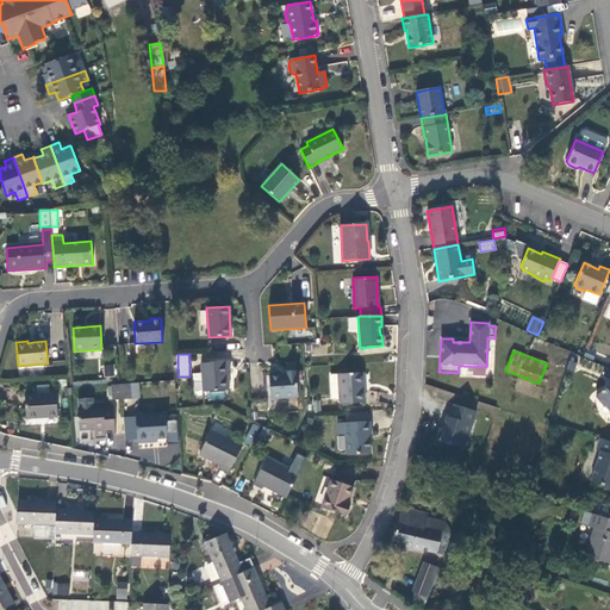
[(229,361),(200,363),(203,392),(229,390),(228,372),(230,371),(229,361)]
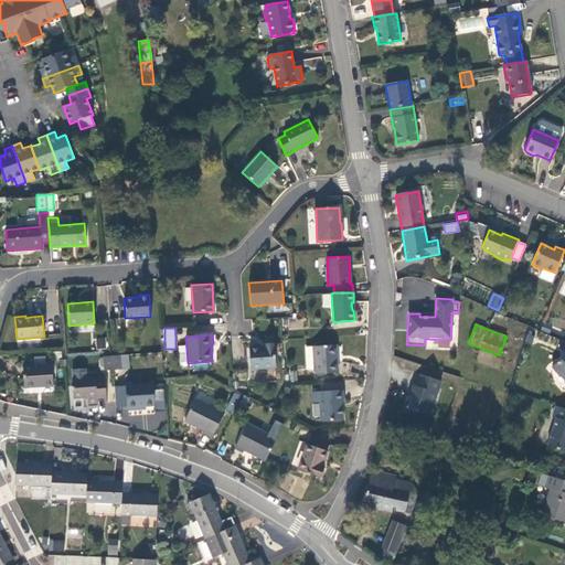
[(276,368),(274,343),(265,344),(265,347),(249,349),(251,370),(276,368)]
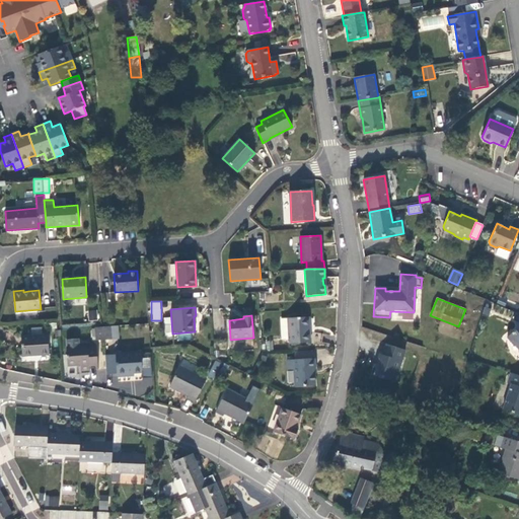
[(310,343),(309,317),(289,318),(290,338),(290,344),(310,343)]
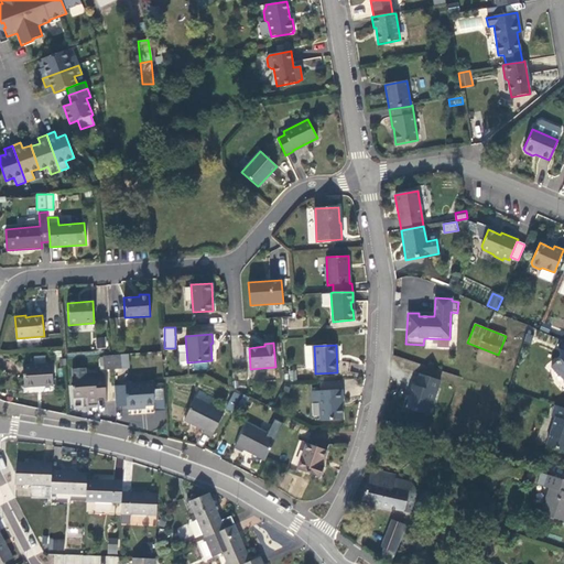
[(315,367),(314,346),(305,347),(306,367),(315,367)]
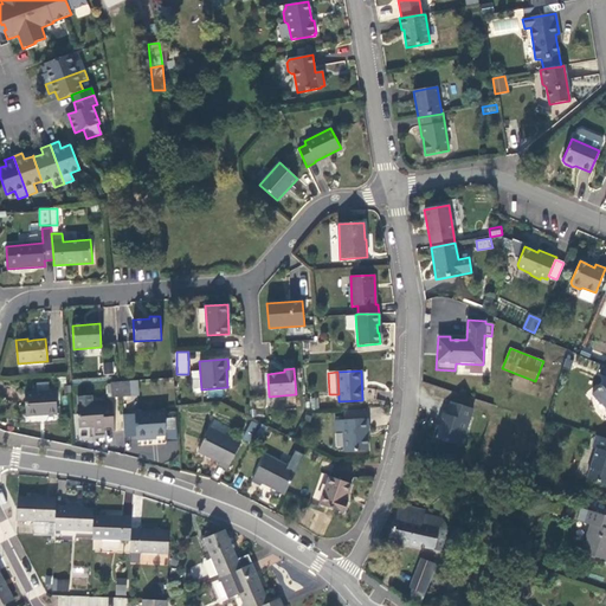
[(605,376),(603,385),(592,394),(600,404),(601,404),(605,408),(605,376)]
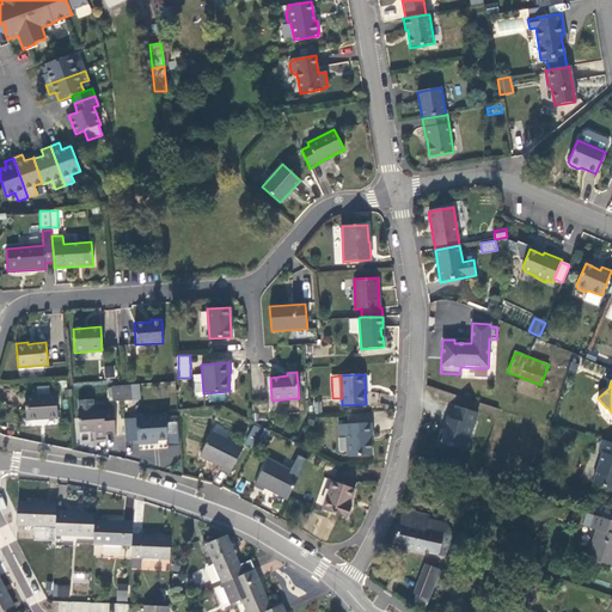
[(122,401),(121,385),(112,386),(114,401),(122,401)]
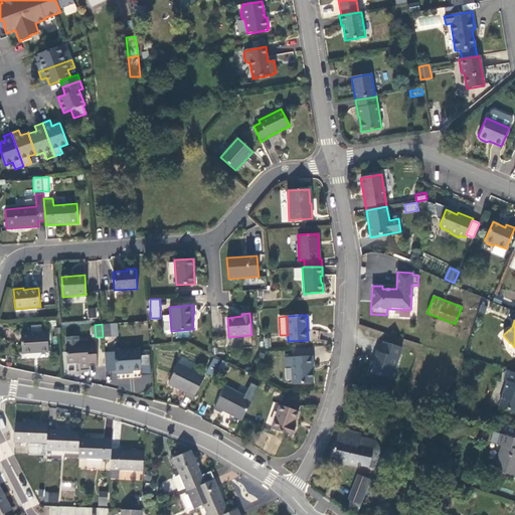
[(110,324),(102,324),(103,337),(111,336),(110,324)]
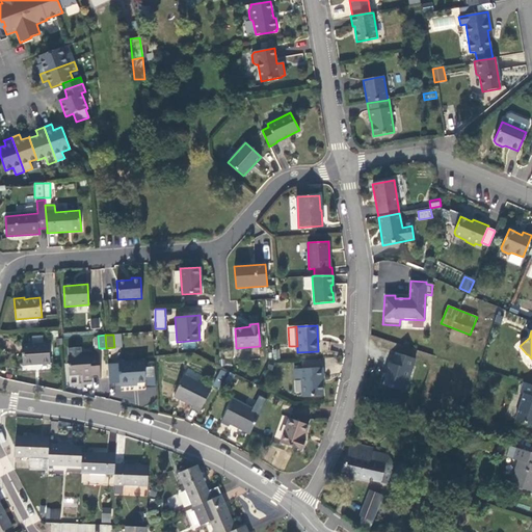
[(23,366),(50,364),(49,343),(21,345),(23,366)]
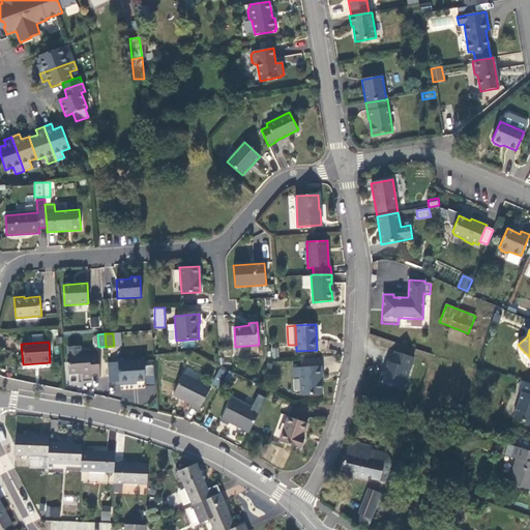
[(98,378),(100,378),(98,355),(89,355),(89,353),(81,353),(80,346),(67,347),(68,354),(67,354),(69,374),(82,373),(83,379),(91,378),(91,374),(98,374),(98,378)]
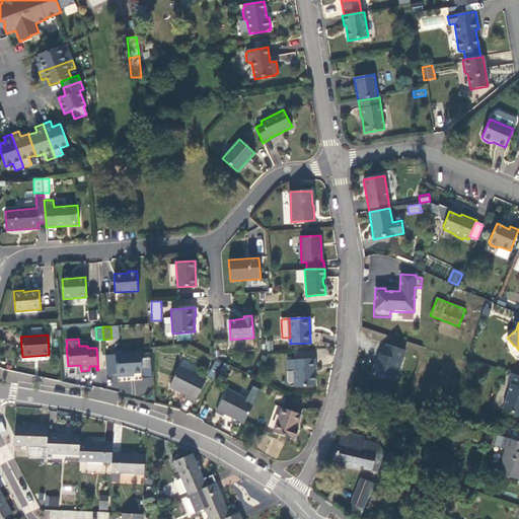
[(404,350),(386,344),(382,355),(379,354),(375,367),(372,366),(368,377),(379,381),(380,378),(391,381),(394,370),(397,371),(404,350)]
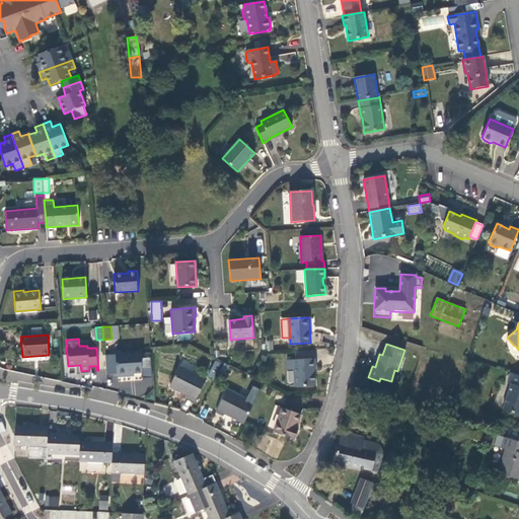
[(116,355),(104,355),(106,374),(117,373),(117,376),(128,376),(127,373),(133,373),(142,372),(141,352),(116,354),(116,355)]
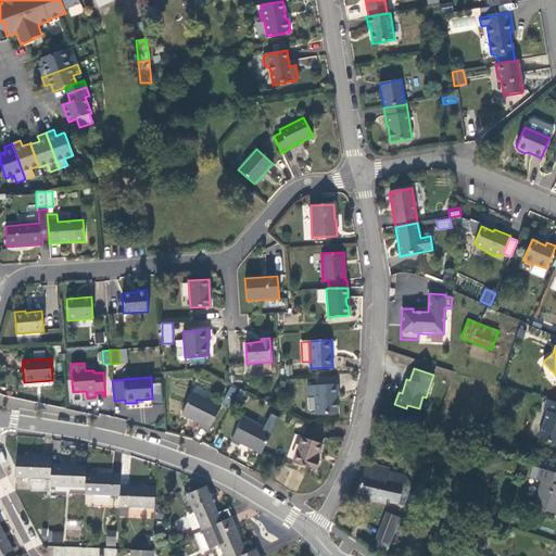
[(316,386),(335,384),(333,377),(315,378),(316,386)]
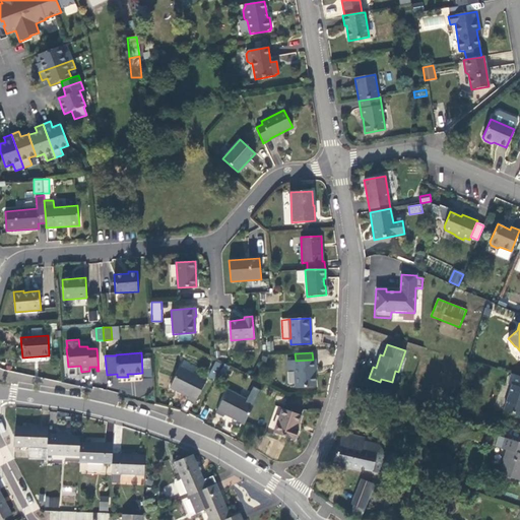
[(296,387),(316,386),(315,369),(316,369),(315,360),(313,360),(296,361),(287,362),(287,371),(295,370),(296,387)]
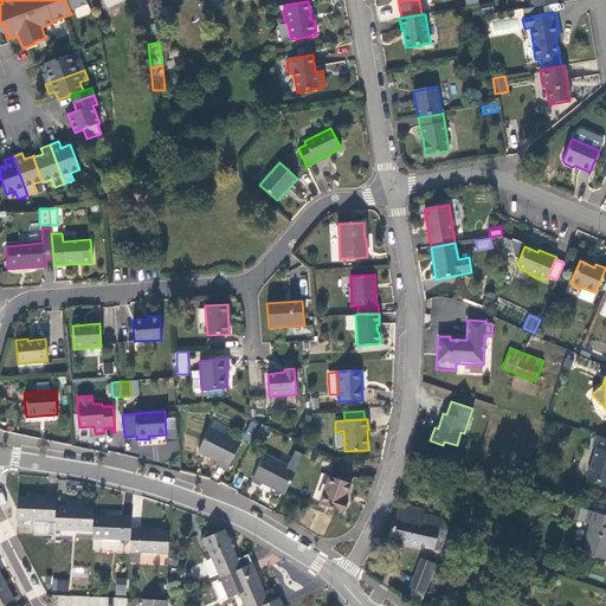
[(243,440),(250,443),(257,423),(250,420),(243,440)]
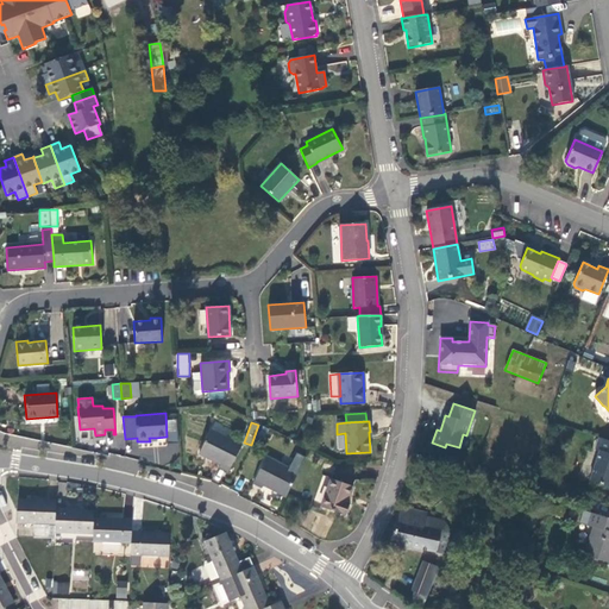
[(219,468),(228,472),(242,445),(211,429),(199,454),(220,465),(219,468)]
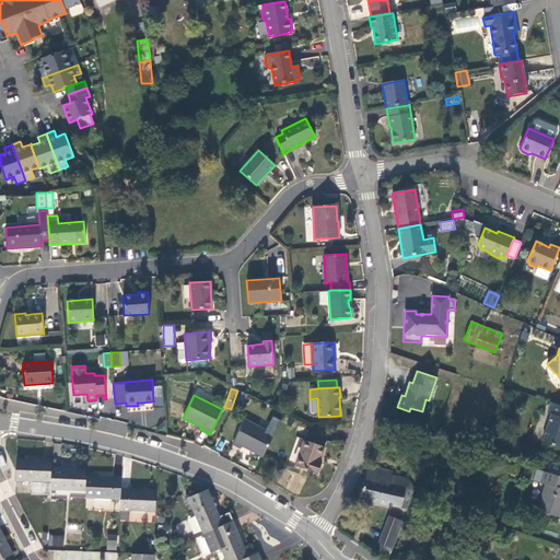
[(559,405),(551,403),(547,413),(551,415),(543,442),(559,447),(559,405)]
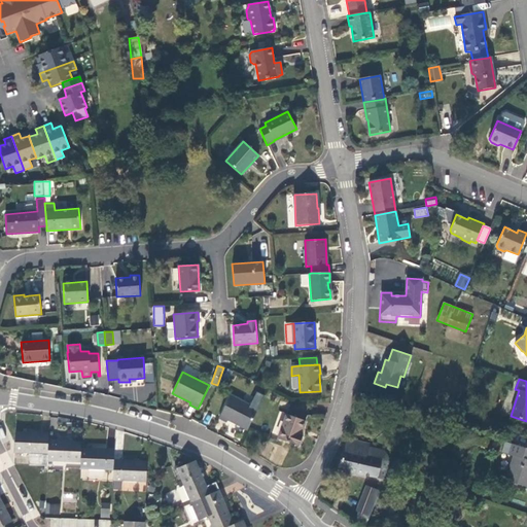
[(227,420),(247,430),(257,410),(231,395),(218,419),(226,422),(227,420)]
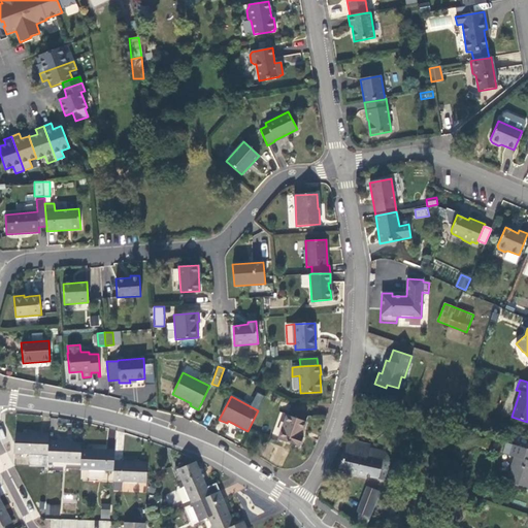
[(288,415),(278,439),(299,448),(303,437),(301,436),(306,423),(288,415)]
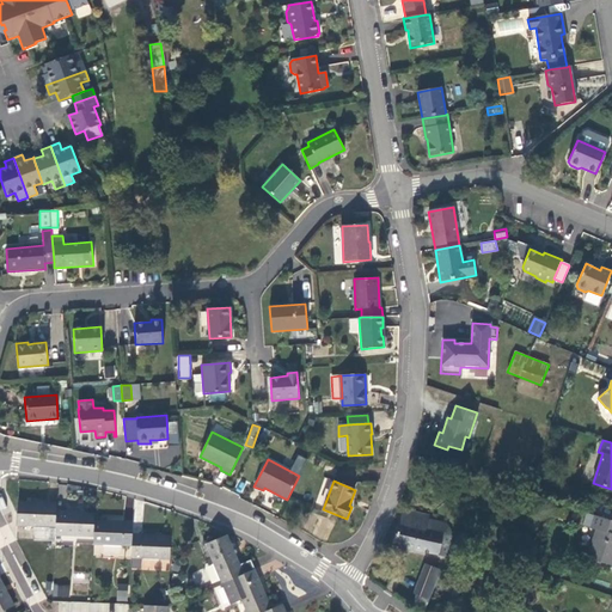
[(56,512),(56,503),(18,502),(17,526),(55,528),(56,512)]
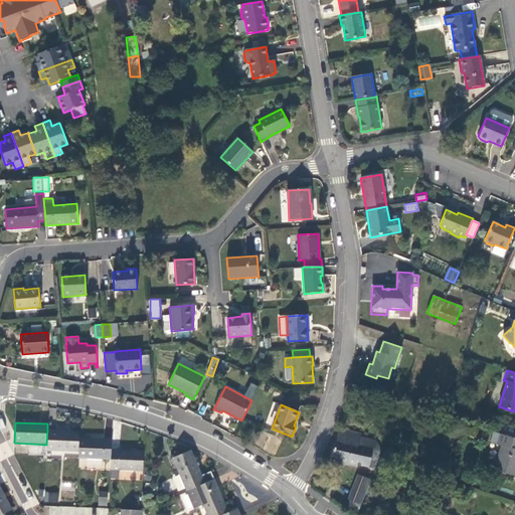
[(477,430),(464,426),(462,434),(475,437),(477,430)]
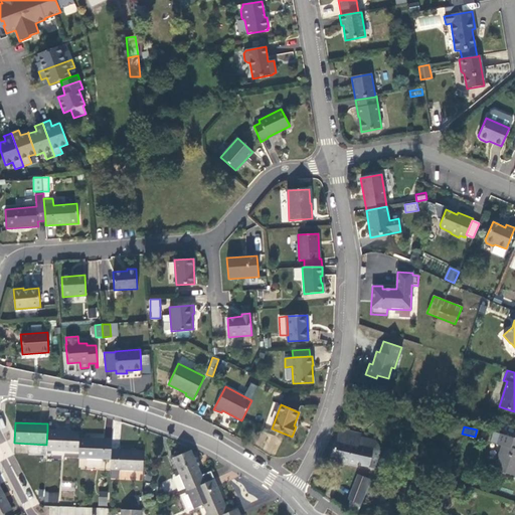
[(360,435),(339,428),(329,459),(348,463),(376,468),(379,451),(372,450),(374,441),(359,438),(360,435)]
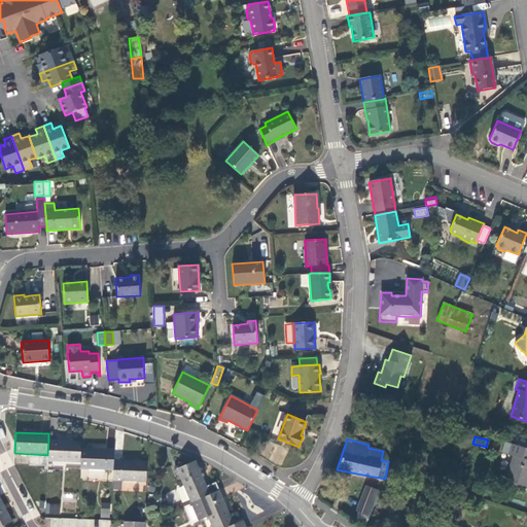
[(81,449),(81,442),(48,441),(47,455),(47,461),(80,462),(81,449)]
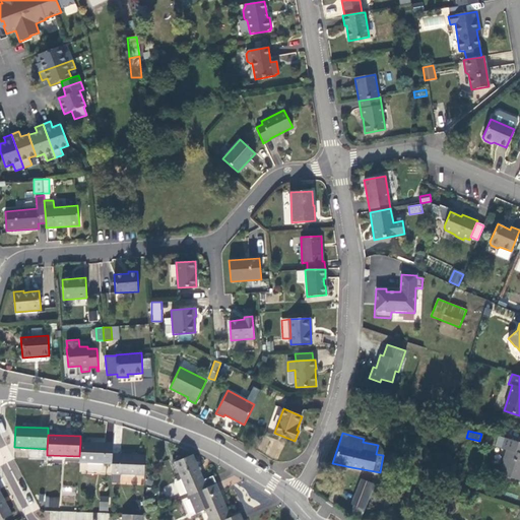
[(519,442),(498,436),(495,447),(507,450),(500,474),(519,480),(519,442)]
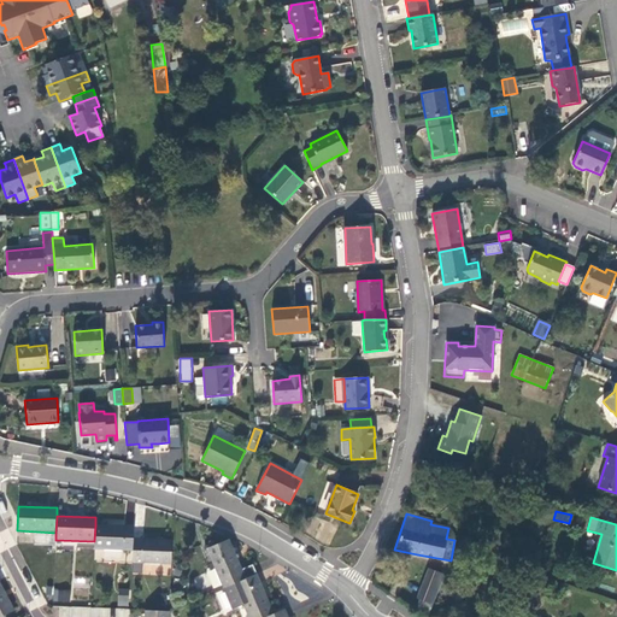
[(133,539),(134,527),(95,526),(94,541),(94,550),(133,551),(133,539)]
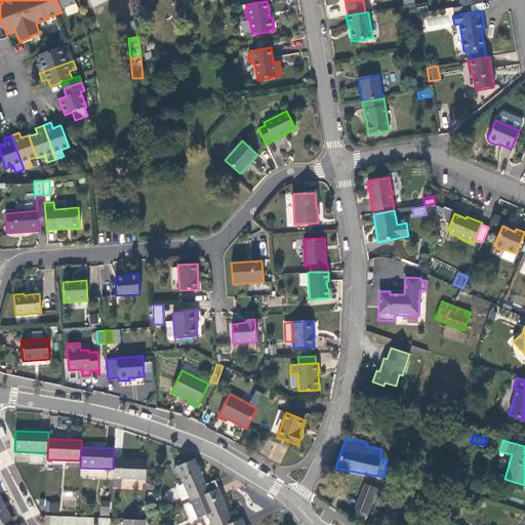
[(146,481),(147,460),(113,458),(113,469),(113,479),(146,481)]
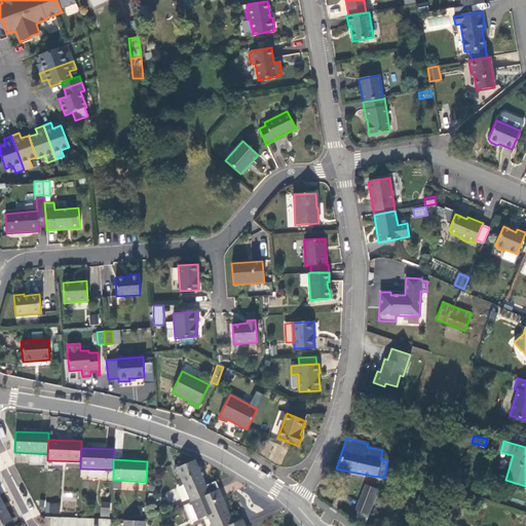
[(205,486),(195,460),(176,467),(190,501),(191,501),(199,497),(219,489),(215,482),(205,486)]
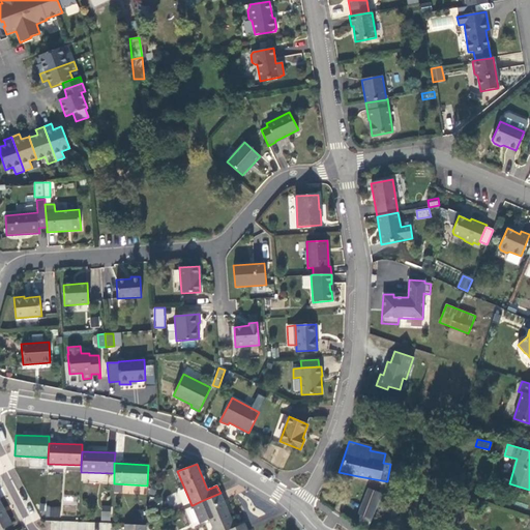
[(369,489),(358,513),(360,514),(371,519),(381,494),(369,489)]
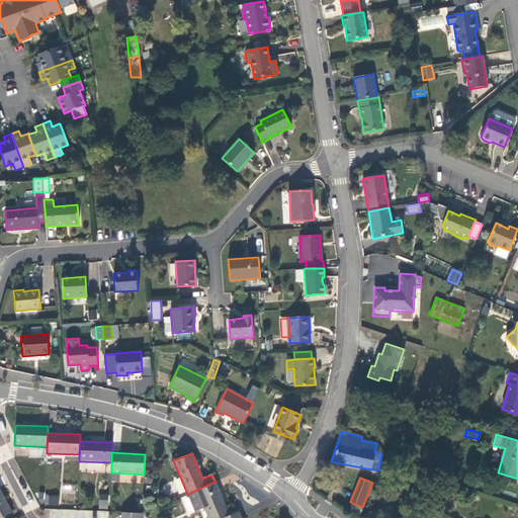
[(223,517),(230,515),(216,482),(196,490),(188,494),(196,513),(204,509),(208,517),(223,517)]
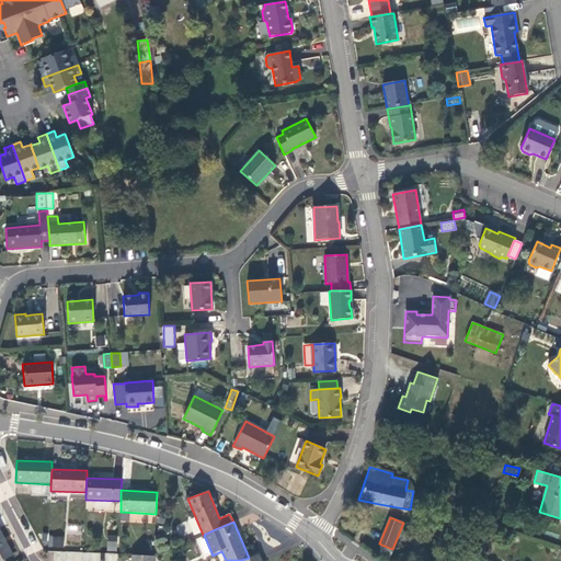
[(0,560),(13,556),(0,530),(0,560)]
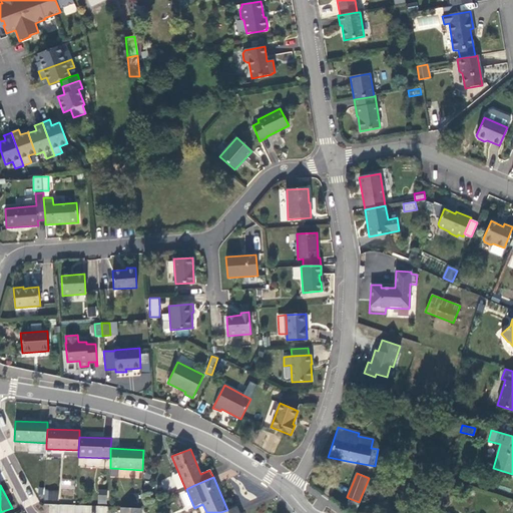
[(57,501),(57,490),(45,490),(44,500),(57,501)]
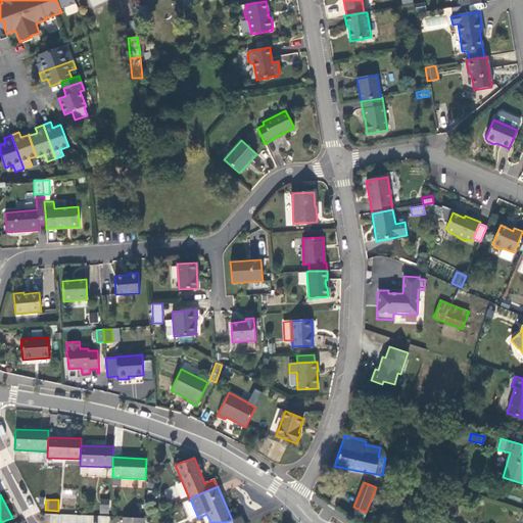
[(101,500),(100,514),(108,514),(108,500),(101,500)]
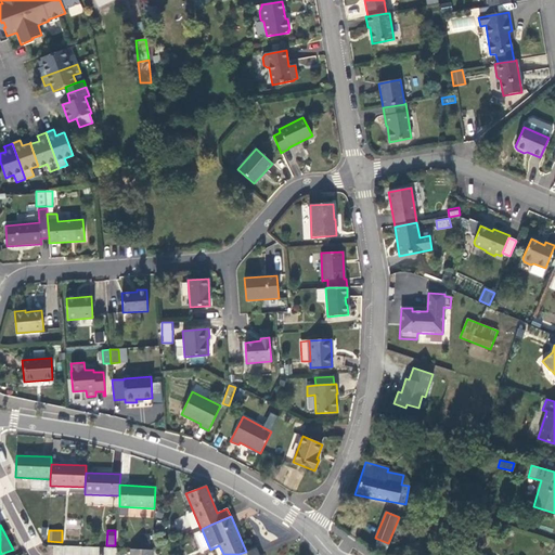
[(388,543),(377,539),(375,546),(385,551),(388,543)]
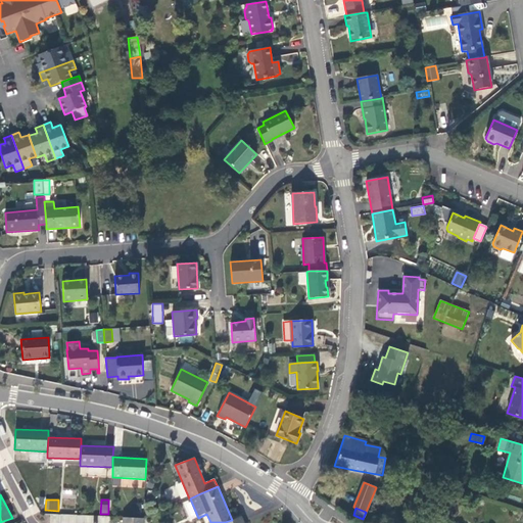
[(436,517),(447,521),(450,513),(439,509),(436,517)]
